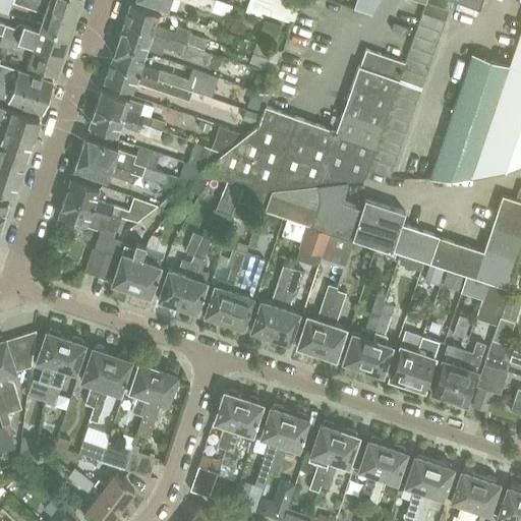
[(41,22),(68,32),(74,13),(36,0),(11,0),(12,1),(44,12),(41,22)]
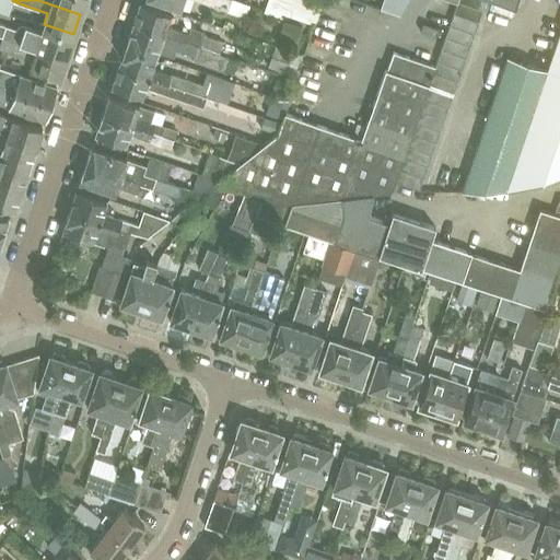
[(38,0),(80,14),(84,0),(38,0)]
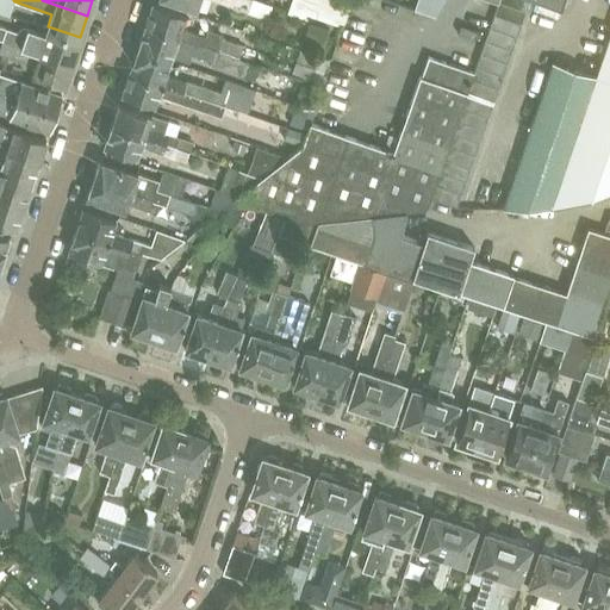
[(216,0),(248,11),(250,0),(172,0),(197,7),(198,0),(216,0)]
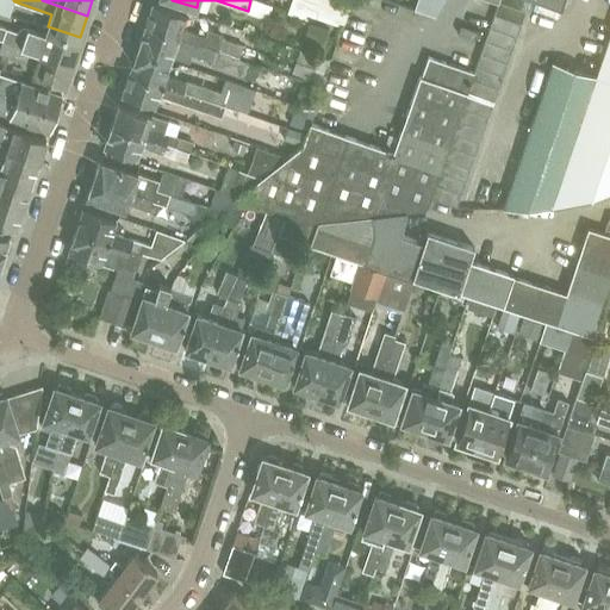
[(436,17),(443,4),(430,0),(417,0),(415,8),(436,17)]
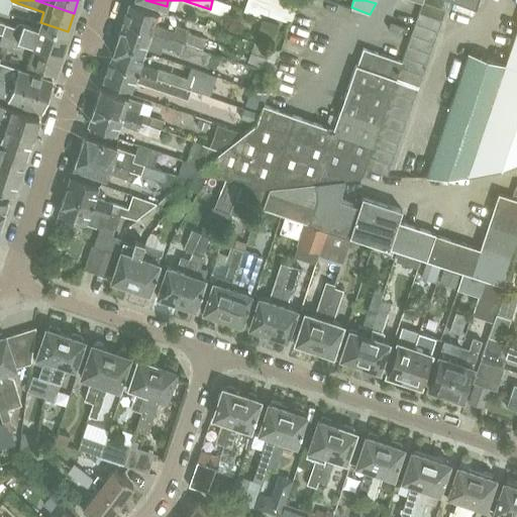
[(422,0),(422,1),(445,9),(448,0),(422,0)]
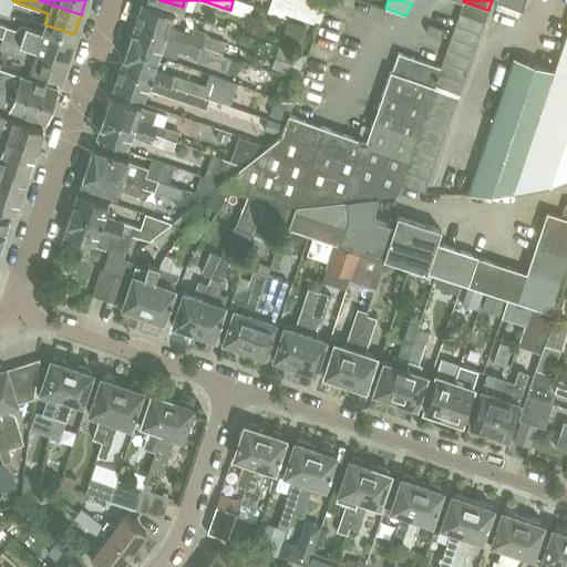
[(459,13),(484,22),(488,10),(463,1),(463,3),(459,13)]
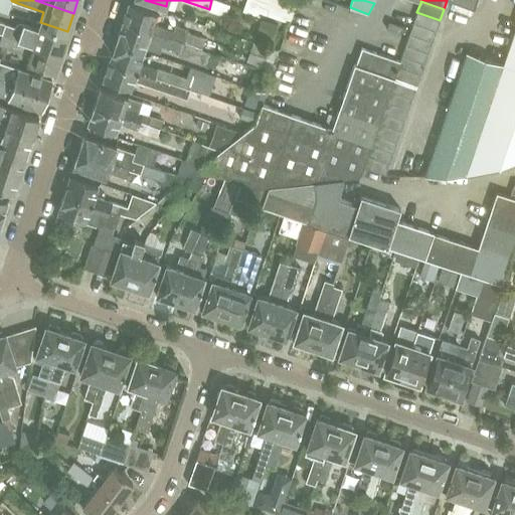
[(129,3),(122,21),(192,45),(201,48),(205,37),(187,30),(188,28),(174,23),(172,30),(170,29),(153,23),(157,12),(138,6),(129,3)]
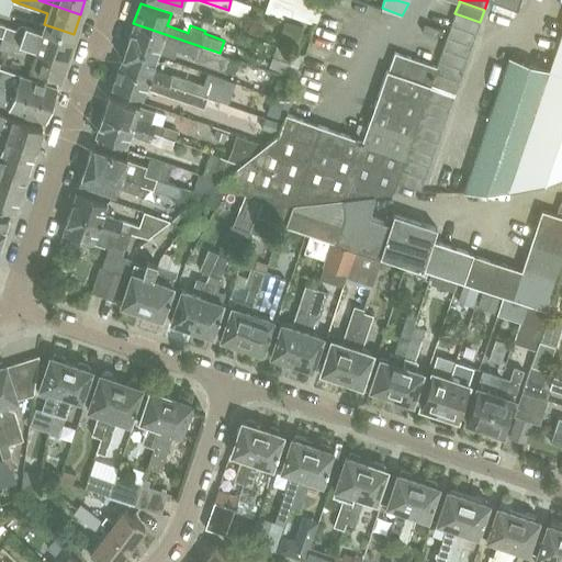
[(480,22),(454,13),(451,25),(475,34),(480,22)]
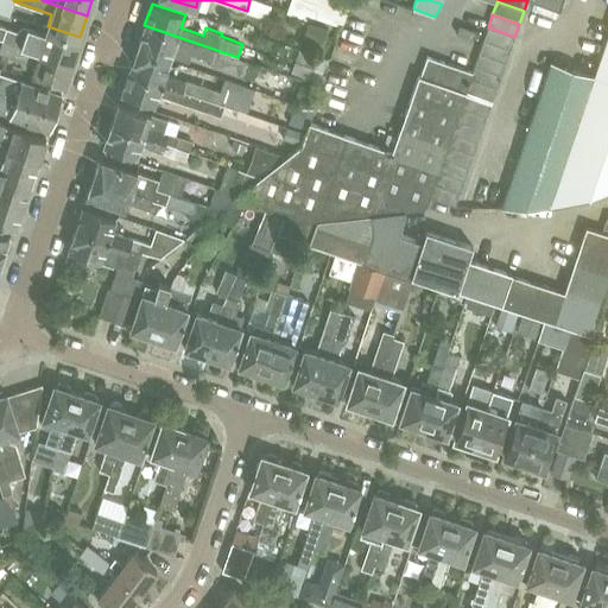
[(327,30),(306,24),(302,42),(322,46),(327,30)]
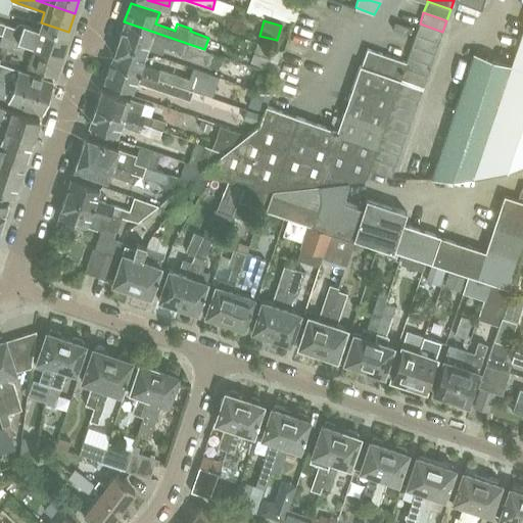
[(0,33),(1,34),(61,54),(67,36),(39,27),(39,28),(22,22),(20,29),(0,21),(0,33)]
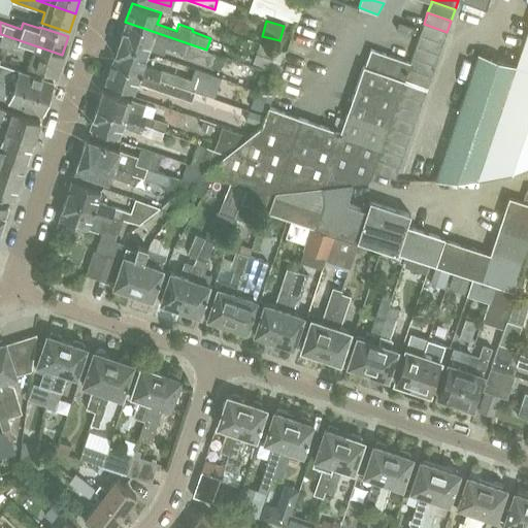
[(119,40),(119,42),(146,52),(147,50),(149,47),(163,53),(166,45),(182,52),(180,56),(211,66),(216,53),(206,50),(197,46),(125,22),(119,40)]
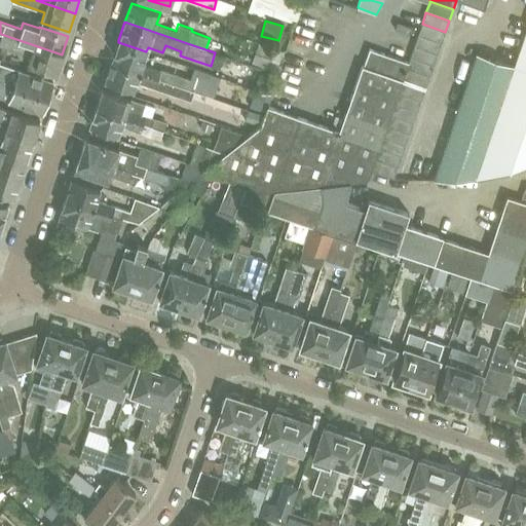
[(418,34),(442,43),(445,32),(422,24),(418,34)]
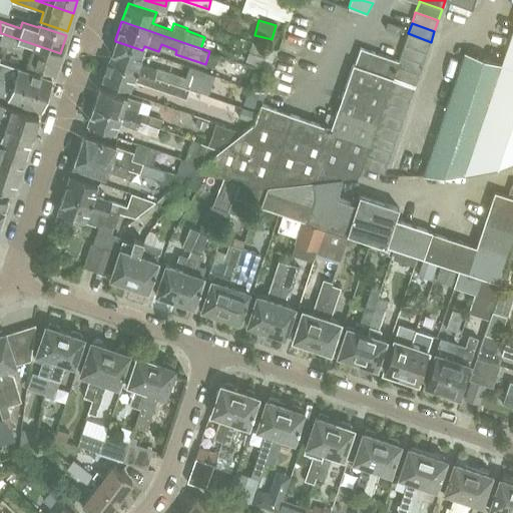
[(423,176),(455,174),(512,158),(512,27),(503,59),(467,47),(423,176)]
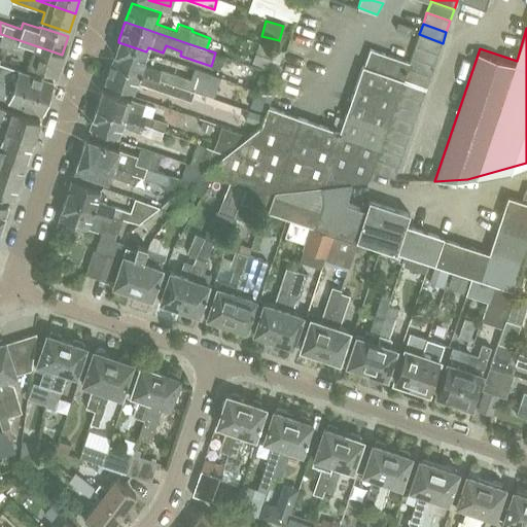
[(56,73),(62,55),(1,34),(0,38),(0,45),(30,56),(27,64),(56,73)]
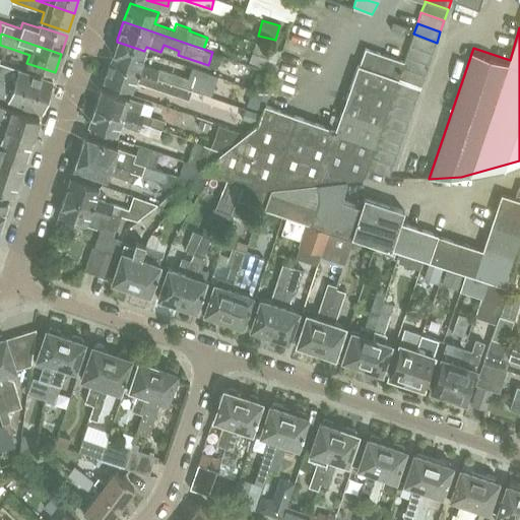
[(409,45),(433,53),(437,43),(413,34),(409,45)]
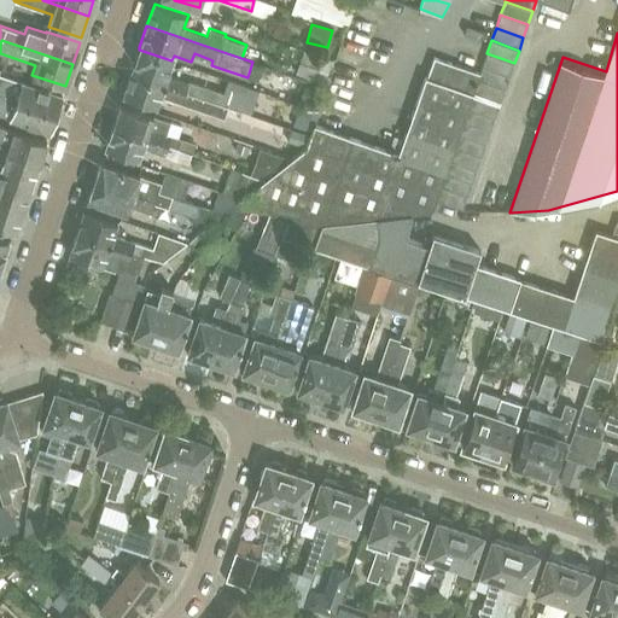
[(138,52),(130,74),(185,92),(219,104),(223,92),(188,81),(188,83),(167,76),(170,63),(172,60),(139,50),(138,52)]
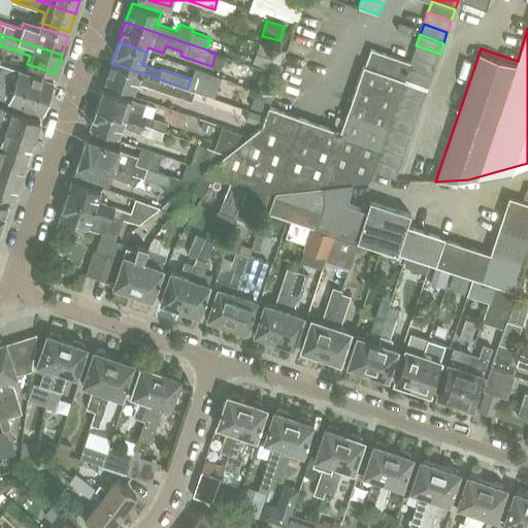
[(260,42),(254,63),(276,71),(284,51),(260,42)]
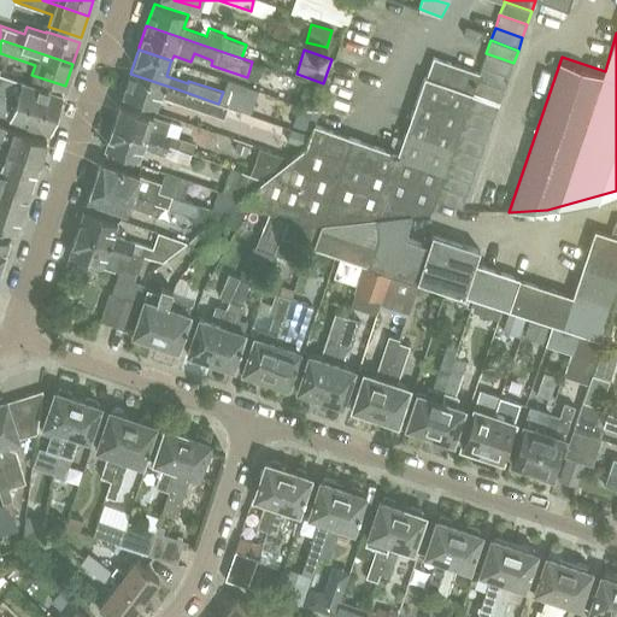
[(513,63),(486,53),(481,66),(509,76),(513,63)]
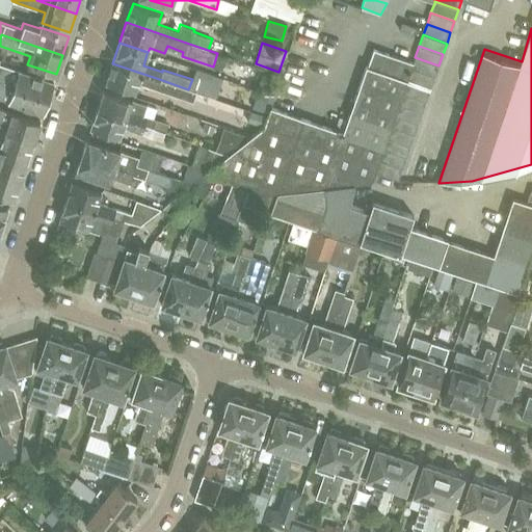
[(407,81),(411,69),(414,62),(414,61),(375,49),(369,67),(367,65),(344,133),(306,120),(283,190),(323,187),(373,181),(376,173),(378,166),(380,161),(383,151),(388,139),(389,135),(392,128),(396,116),(398,107),(399,105),(403,94),(407,81)]
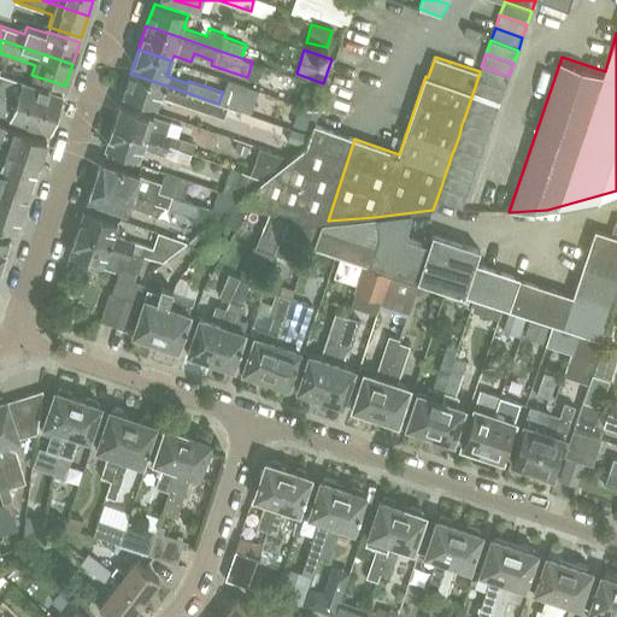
[(480,72),(477,80),(504,89),(509,76),(481,66),(480,71),(480,72)]
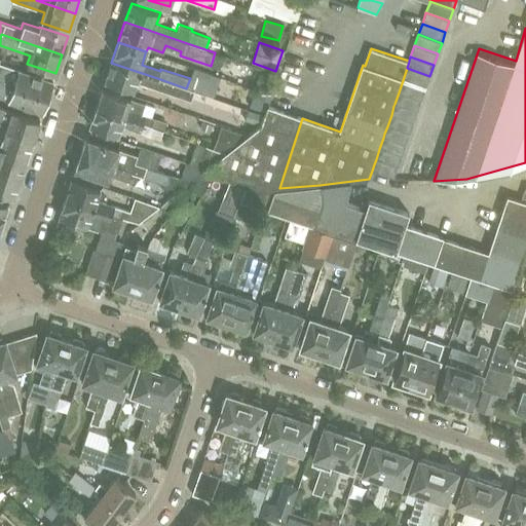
[(0,79),(47,96),(52,80),(0,63),(0,79)]
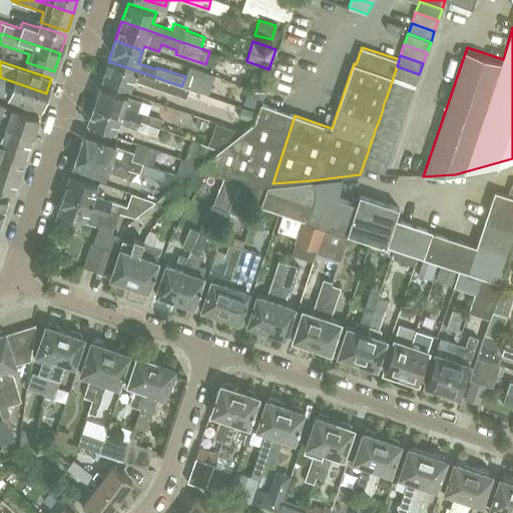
[(108,61),(102,79),(111,82),(129,88),(132,79),(186,98),(189,88),(181,86),(153,76),(108,61)]
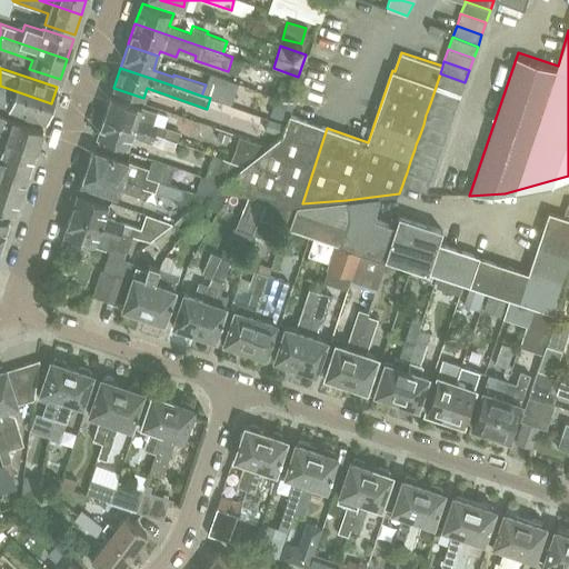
[(209,73),(201,96),(229,105),(237,82),(209,73)]
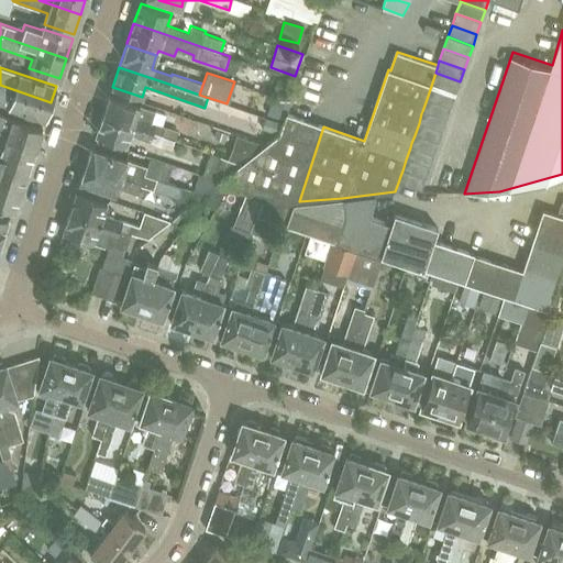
[(435,73),(431,86),(455,95),(460,81),(435,73)]
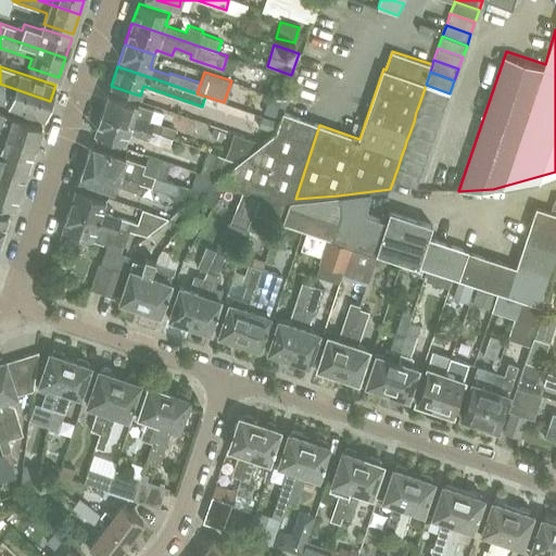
[(274,78),(269,90),(286,95),(289,83),(274,78)]
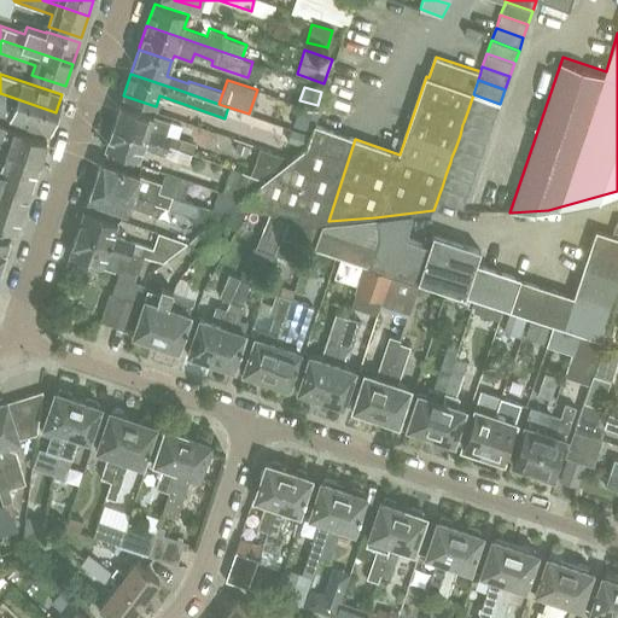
[(0,114),(50,132),(56,112),(0,93),(0,114)]
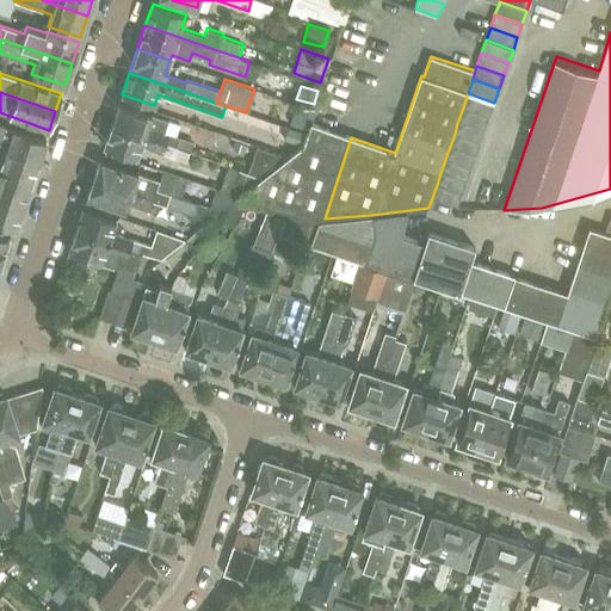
[(463,107),(489,117),(494,103),(468,93),(463,107)]
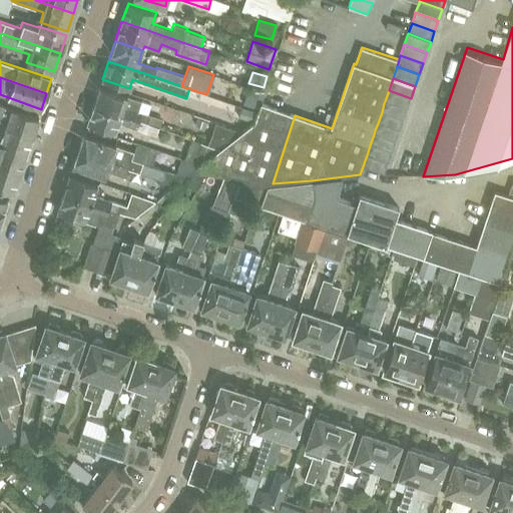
[(161,119),(137,111),(141,101),(127,96),(109,89),(99,86),(93,104),(158,127),(161,119)]
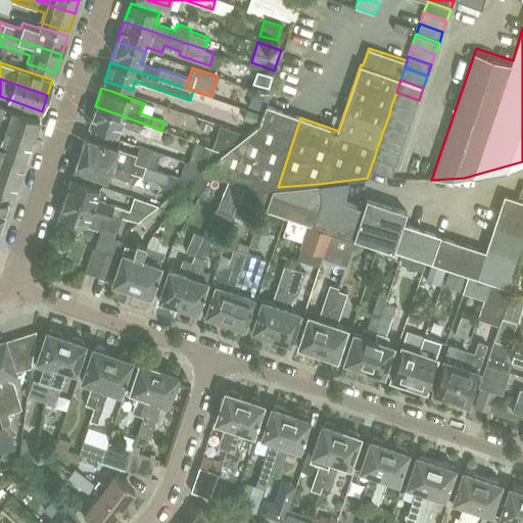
[(396,92),(392,103),(415,111),(419,100),(396,92)]
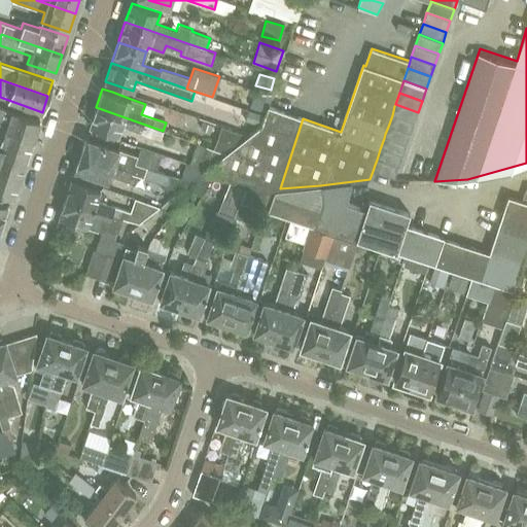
[(264,110),(267,100),(256,97),(252,96),(249,106),(264,110)]
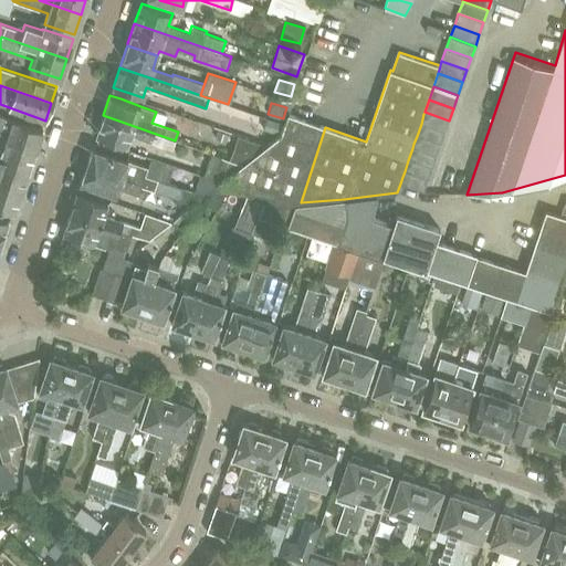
[(425,112),(423,114),(421,124),(444,133),(449,121),(425,112)]
